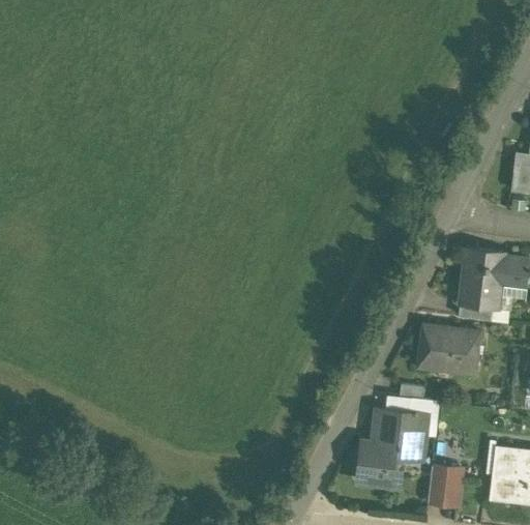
[(529,146),(528,159),(514,157),(510,191),(529,193),(529,146)]
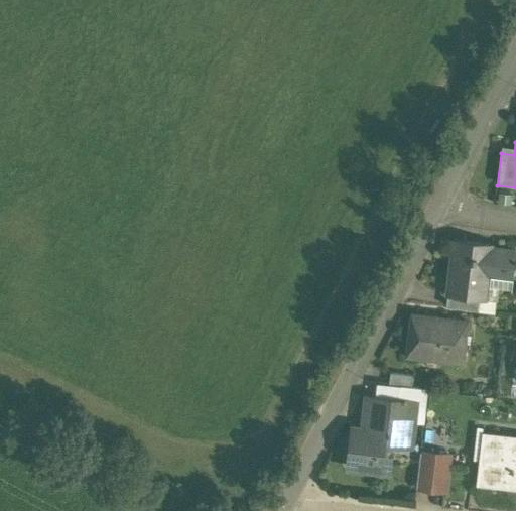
[(491,247),(453,242),(445,295),(480,300),(485,300),(487,278),(511,281),(514,253),(491,250),(491,247)]
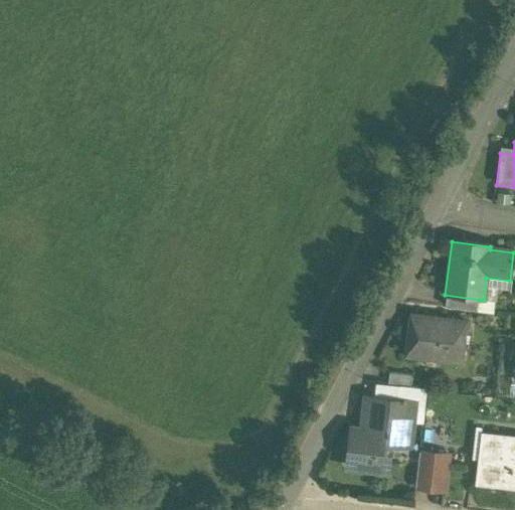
[(479,300),(447,296),(445,307),(478,311),(479,300)]
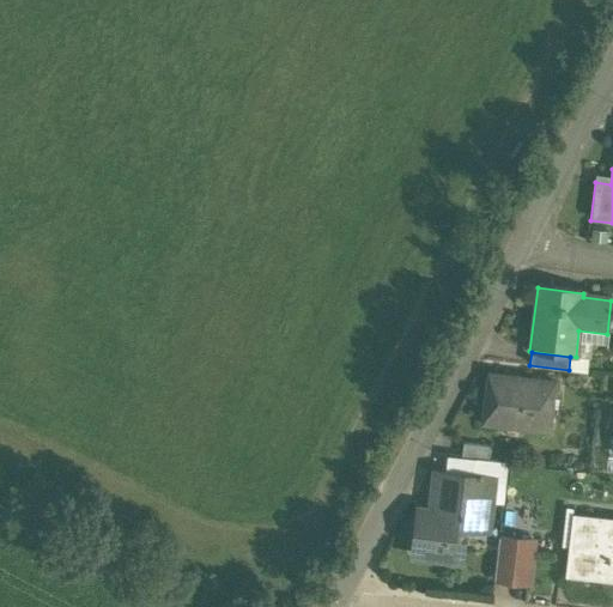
[(556,384),(490,376),(484,423),(550,431),(556,384)]
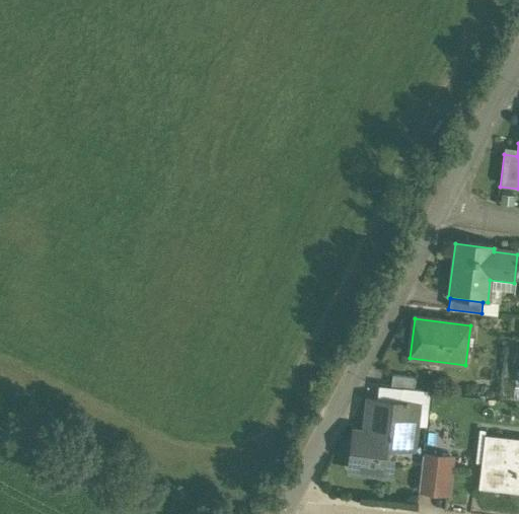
[(415,379),(392,377),(390,388),(402,389),(413,391),(415,379)]
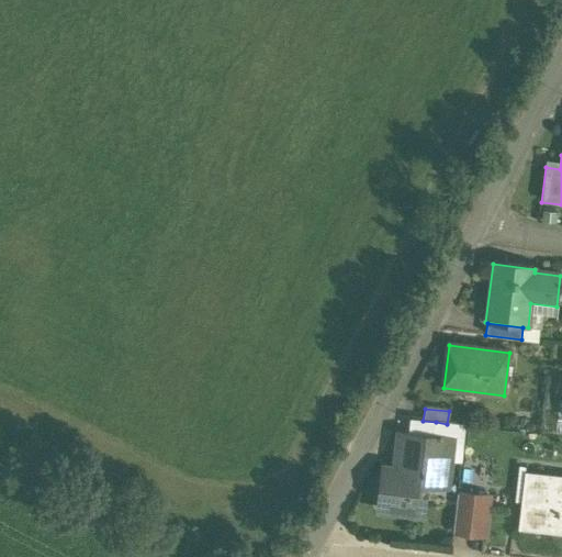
[(447,424),(436,422),(433,439),(450,442),(450,443),(463,445),(465,426),(447,424)]
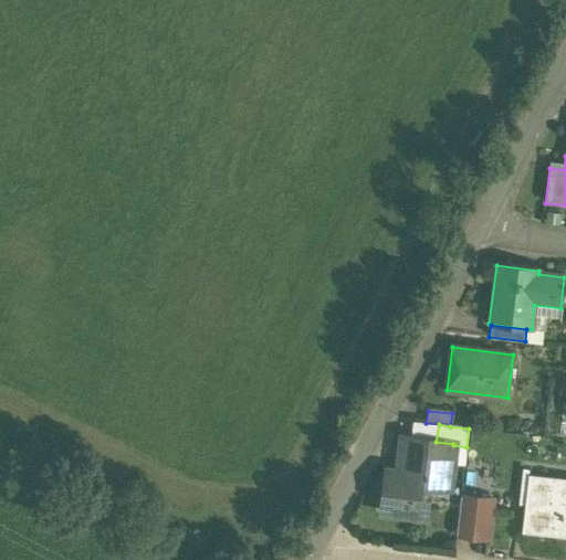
[(436,442),(404,439),(399,474),(387,473),(383,514),(423,518),(428,479),(449,482),(453,445),(453,444),(436,442)]
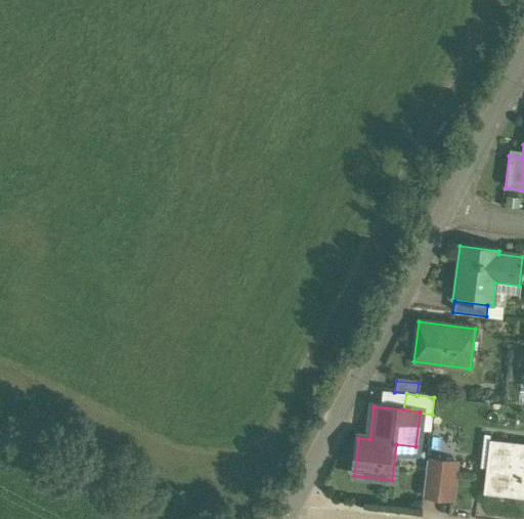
[(523,444),(489,441),(483,493),(523,498),(523,444)]
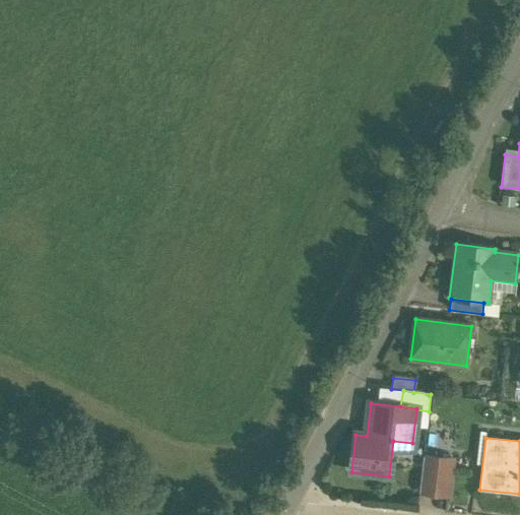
[(452,460),(424,456),(418,493),(448,497),(452,460)]
